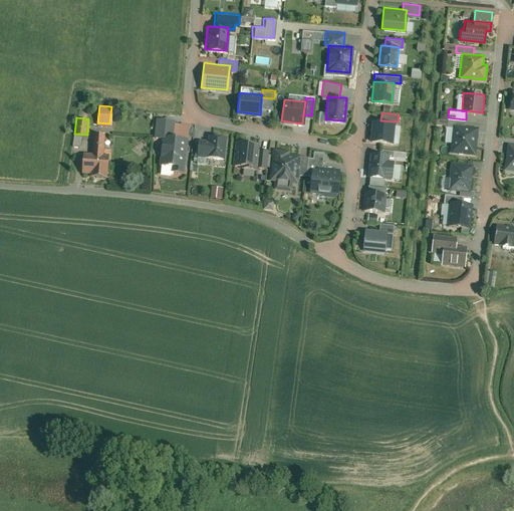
[(161,135),(171,136),(172,118),(156,117),(155,135),(161,135)]
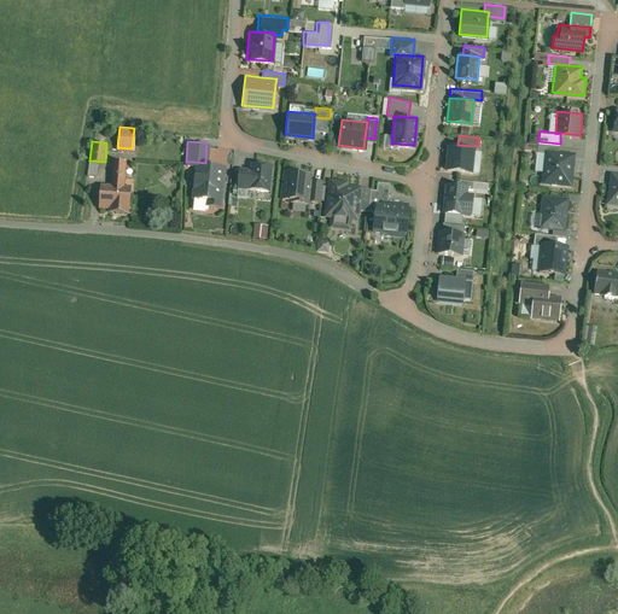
[(538,141),(537,150),(544,151),(559,152),(560,144),(538,141)]
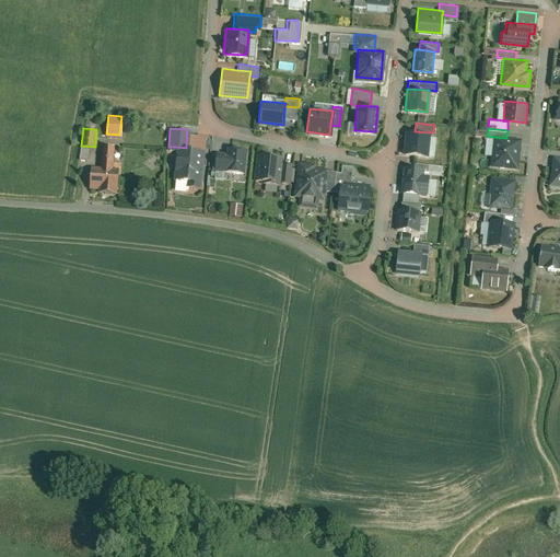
[(406,130),(404,152),(427,155),(429,132),(415,131),(406,130)]
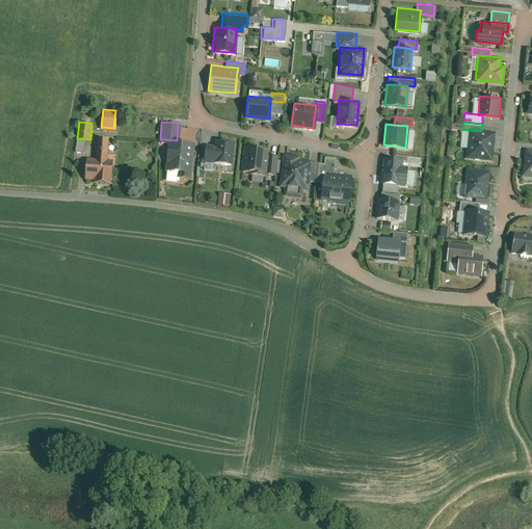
[(481,131),(469,130),(467,156),(491,158),(495,132),(481,131)]
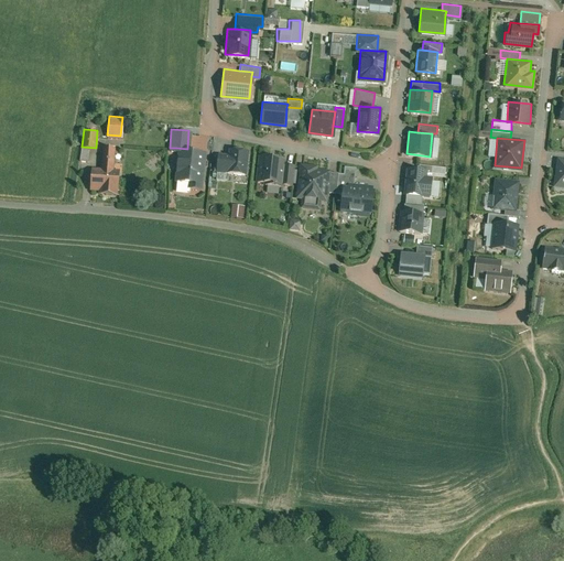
[(90,166),(89,187),(97,189),(96,192),(117,194),(118,169),(112,168),(115,147),(101,146),(99,166),(90,166)]
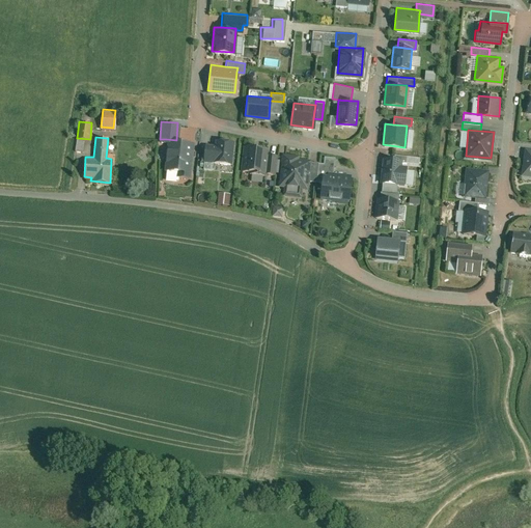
[(232,140),(215,138),(215,143),(204,142),(202,160),(230,162),(232,140)]
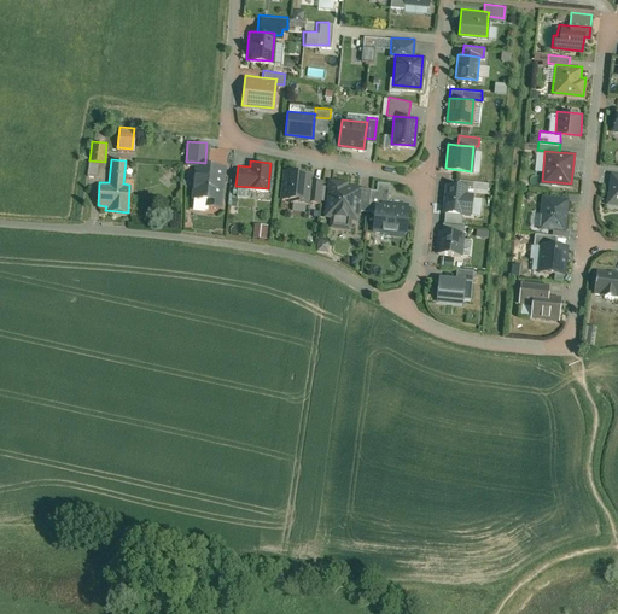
[(205,163),(193,162),(191,197),(193,197),(192,208),(205,209),(205,204),(221,205),(225,164),(205,163)]
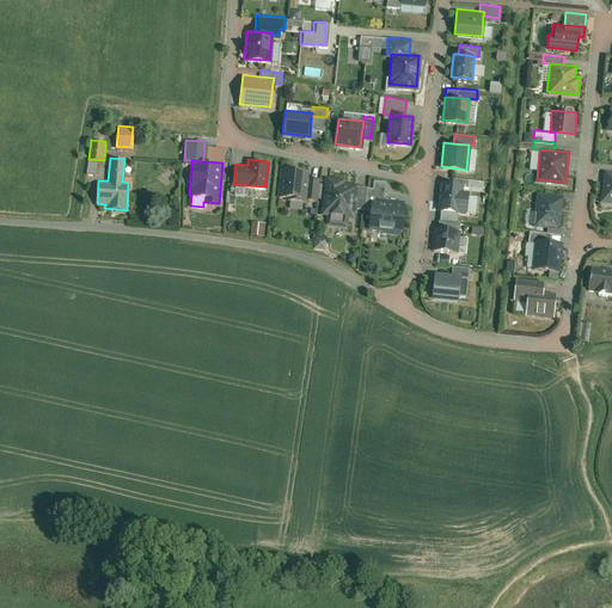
[(280,166),(277,195),(286,196),(286,198),(304,200),(304,197),(306,176),(306,170),(289,169),(289,167),(280,166)]
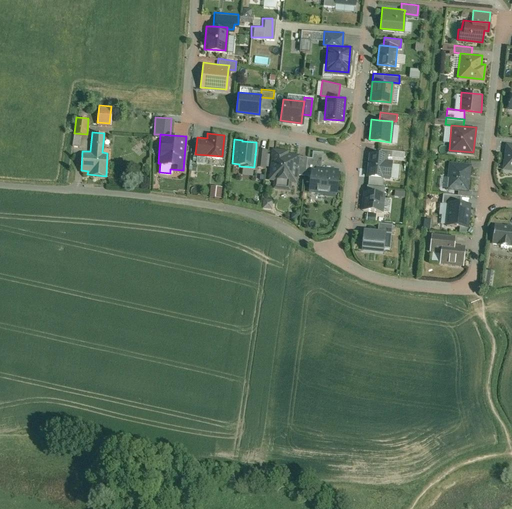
[(511,145),(505,144),(502,167),(511,168),(511,145)]
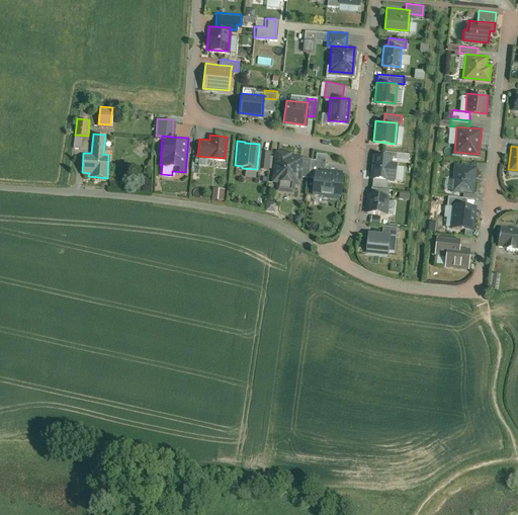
[(269,150),(259,149),(257,167),(267,168),(269,150)]
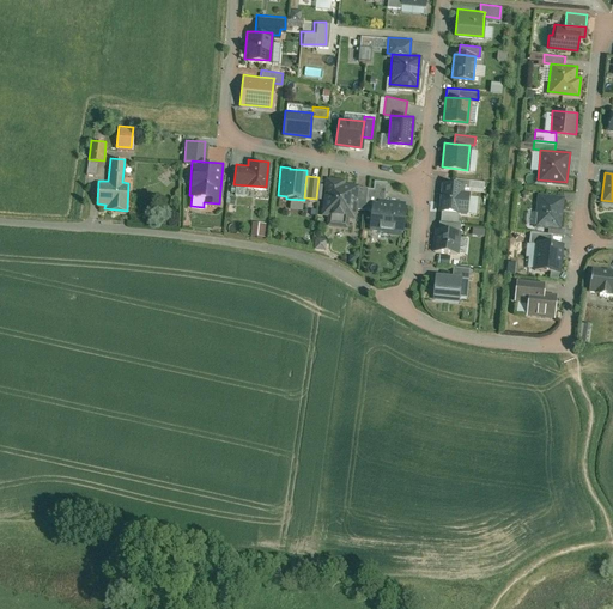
[(345,177),(325,176),(321,212),(328,212),(328,220),(345,221),(346,215),(353,215),(354,207),(357,184),(357,183),(345,182),(345,177)]
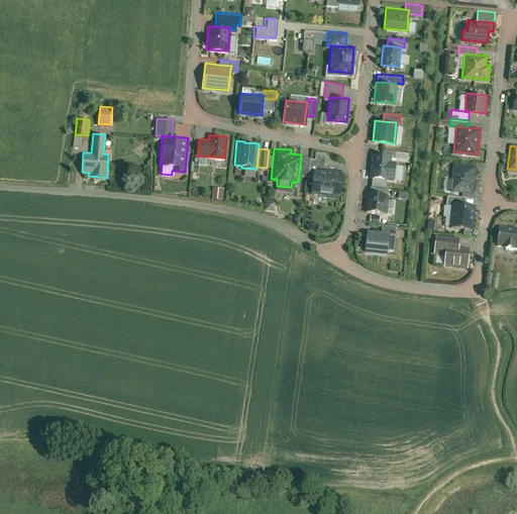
[(315,157),(309,157),(307,175),(313,176),(314,169),(324,169),(325,151),(315,150),(315,157)]
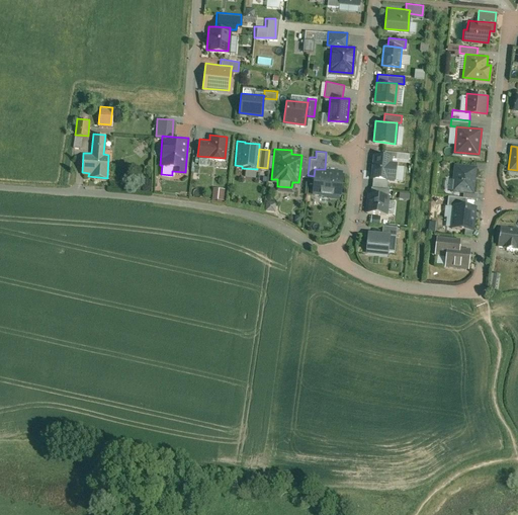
[(390,178),(392,157),(383,156),(372,155),(369,176),(390,178)]
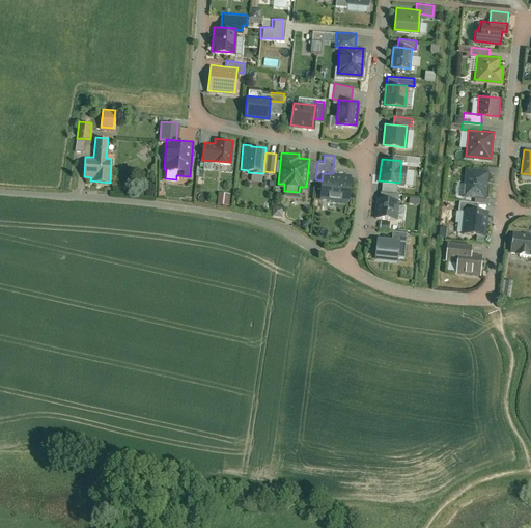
[(309,160),(307,179),(315,179),(317,161),(309,160)]
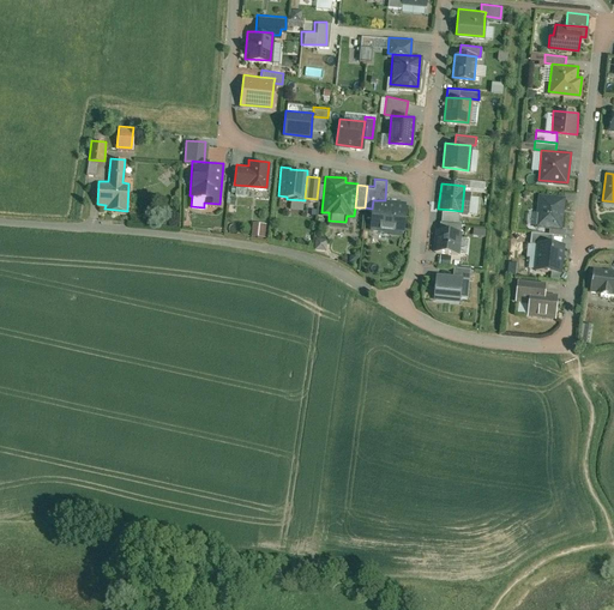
[(563,194),(539,193),(536,224),(549,225),(560,225),(563,194)]
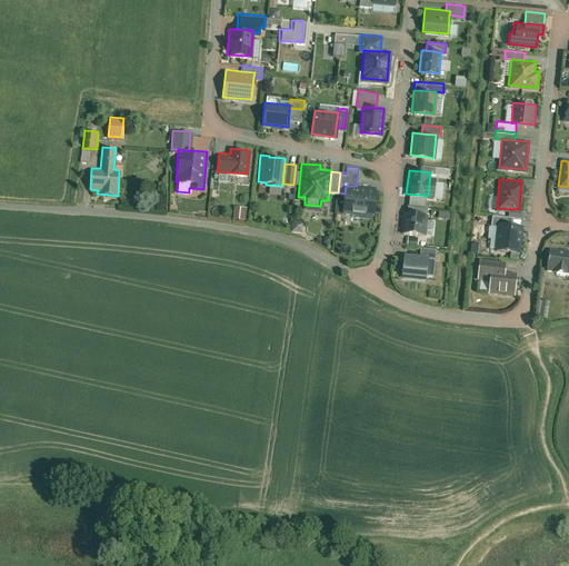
[(373,188),(357,186),(346,186),(345,194),(343,212),(371,215),(373,188)]
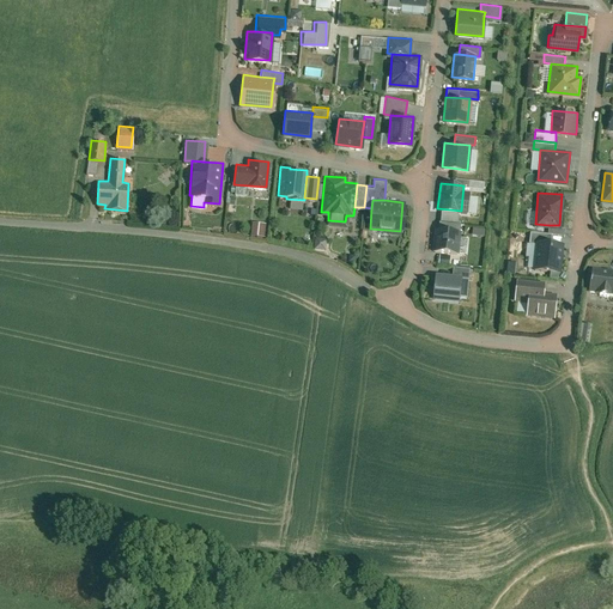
[(439,220),(438,229),(459,231),(459,221),(439,220)]
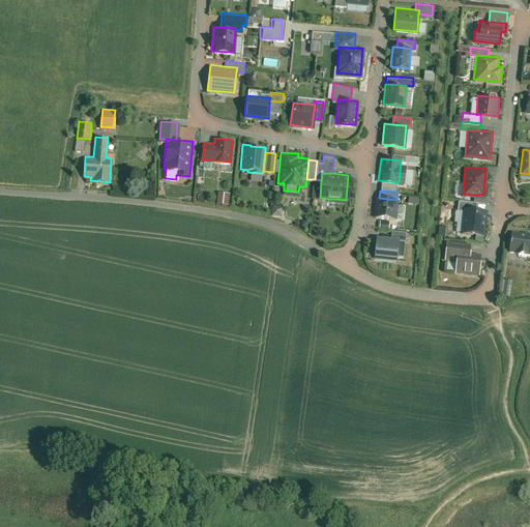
[(228,204),(228,193),(215,193),(214,204),(228,204)]
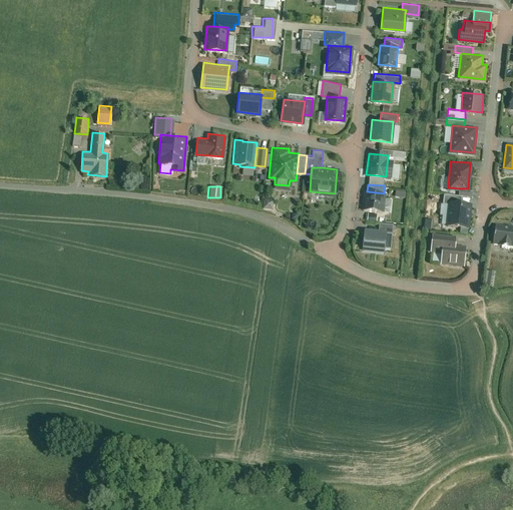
[(364,191),(362,209),(382,211),(384,193),(367,191),(364,191)]
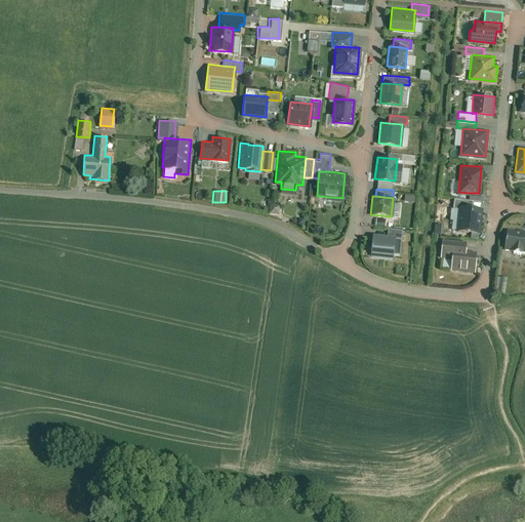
[(469,199),(454,198),(453,206),(459,207),(471,208),(472,200),(469,199)]
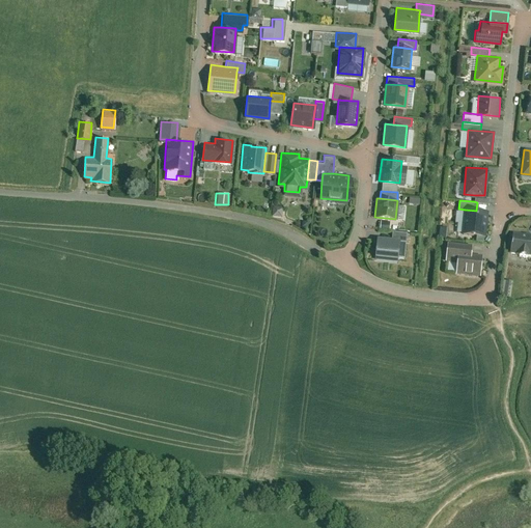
[(476,211),(465,210),(463,235),(482,237),(483,212),(476,211)]
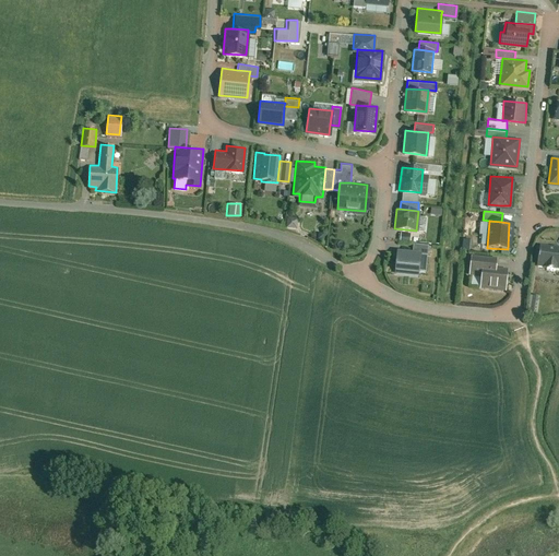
[(413,244),(412,251),(419,252),(417,270),(425,271),(427,245),(413,244)]
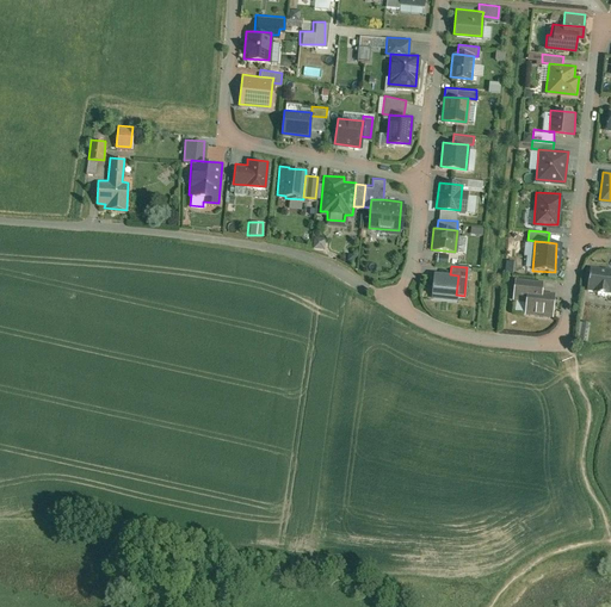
[(610,270),(590,267),(586,289),(596,290),(596,291),(606,292),(606,291),(610,291),(610,270)]
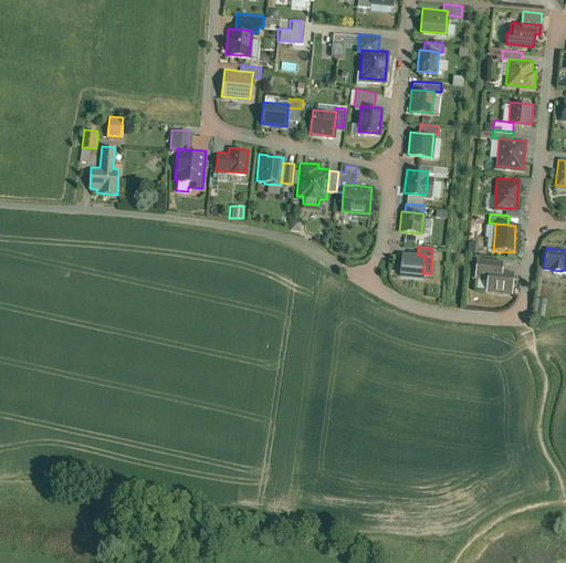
[(401,253),(399,275),(422,278),(422,273),(425,256),(417,254),(401,253)]
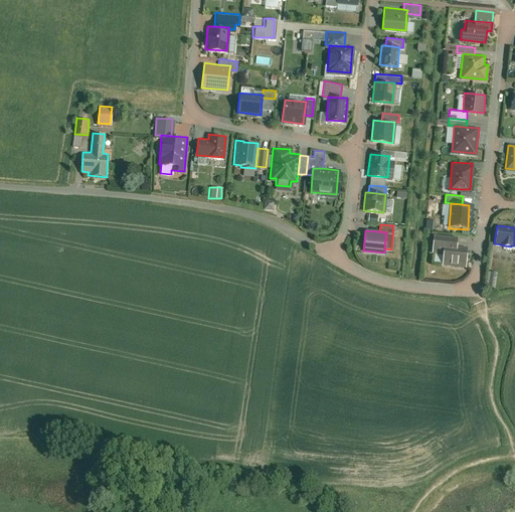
[(443,245),(456,246),(456,236),(434,234),(433,251),(443,252),(443,245)]
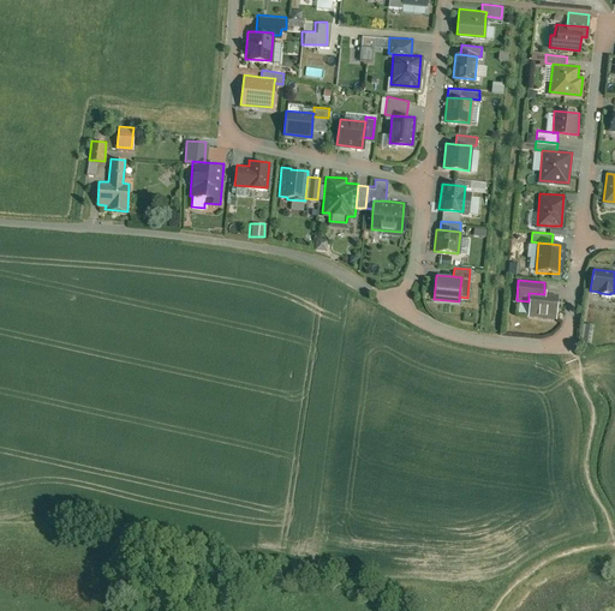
[(527,316),(554,318),(556,295),(544,294),(529,293),(529,301),(527,316)]
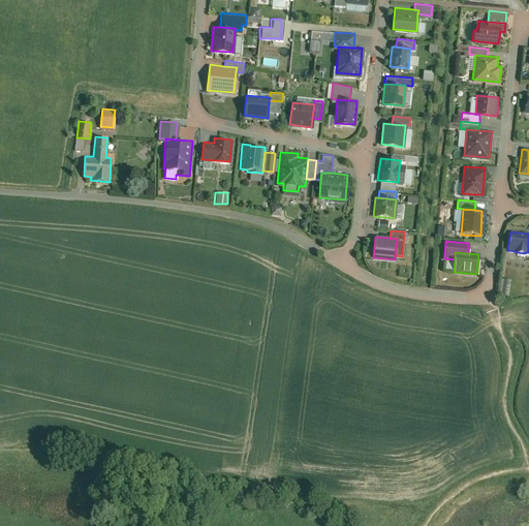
[(498,294),(507,295),(510,278),(500,277),(498,294)]
